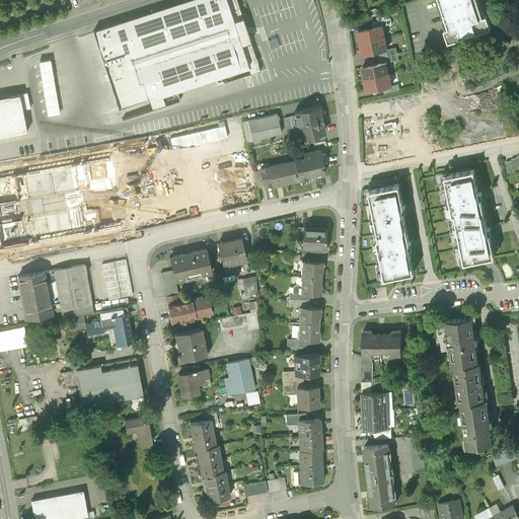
[(226,0),(189,0),(93,30),(119,107),(146,98),(247,65),(234,24),(226,0)]
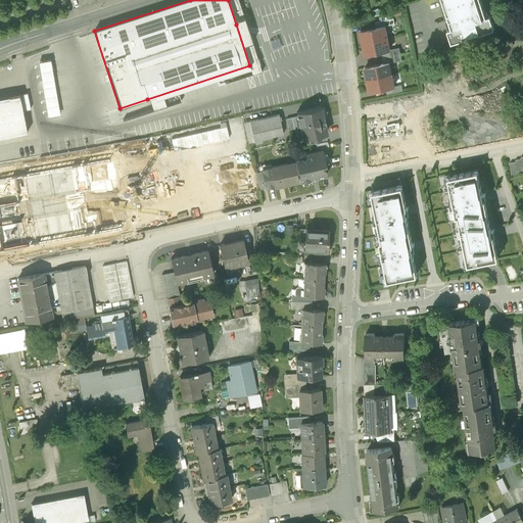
[(441,0),(452,28),(447,30),(452,42),(467,37),(466,35),(478,31),(479,34),(494,29),(490,15),(486,16),(480,0),(441,0)]
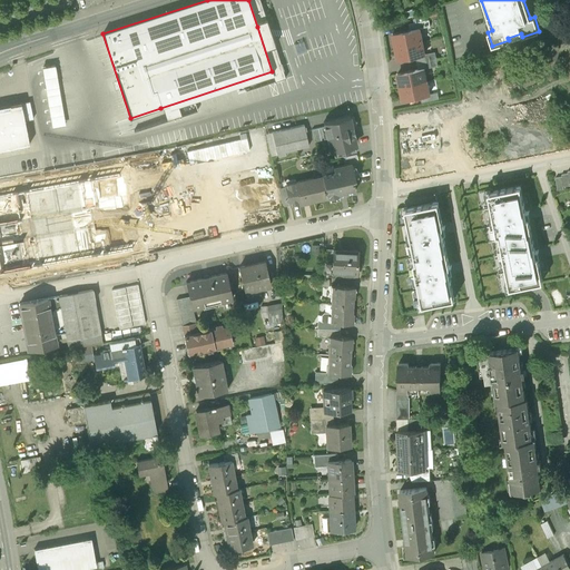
[(429,20),(409,23),(411,30),(420,28),(430,26),(429,20)]
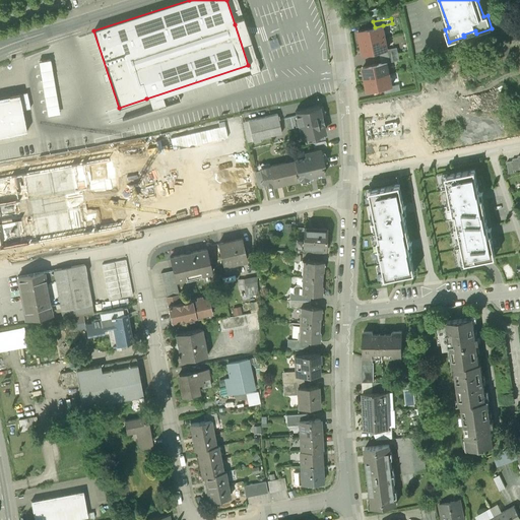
[(375,27),(358,30),(361,43),(385,38),(383,25),(375,27)]
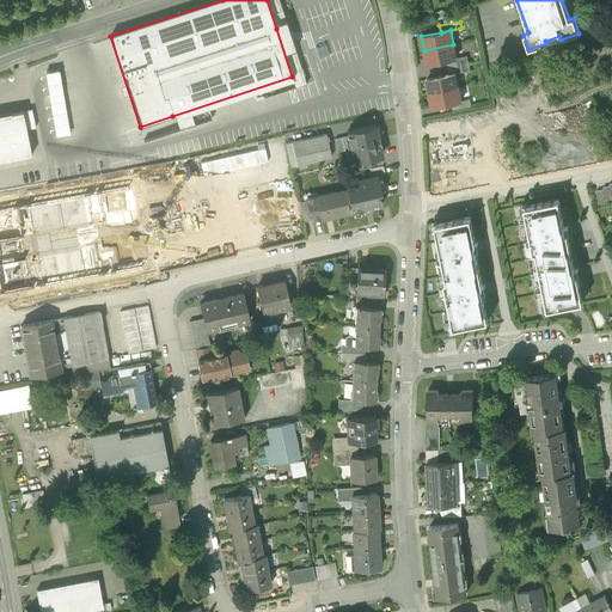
[(453,44),(424,50),(427,63),(446,60),(457,59),(453,44)]
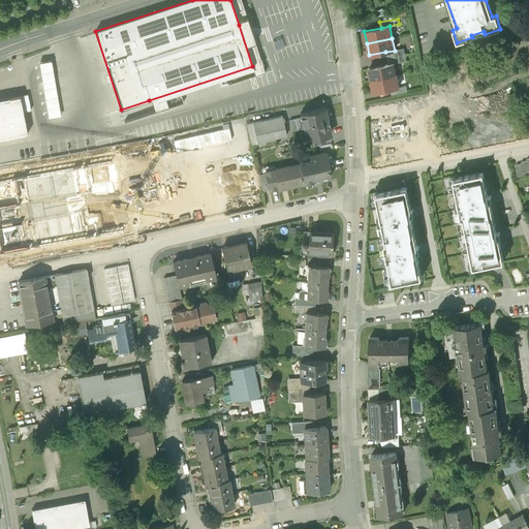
[(395,51),(385,52),(386,58),(399,56),(397,50),(395,51)]
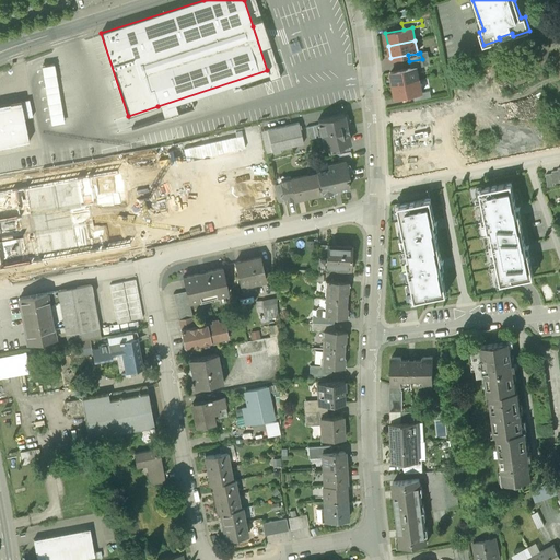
[(422,59),(409,61),(411,68),(417,67),(423,66),(422,59)]
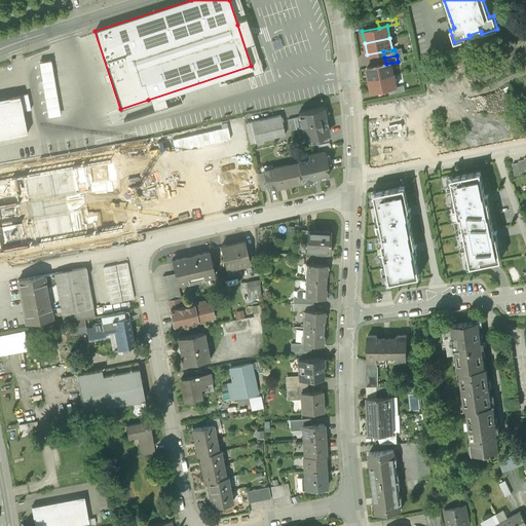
[(47,113),(48,117),(60,115),(60,110),(58,101),(55,90),(52,74),(51,66),(50,61),(39,63),(39,68),(41,77),(44,92),(45,103),(47,113)]
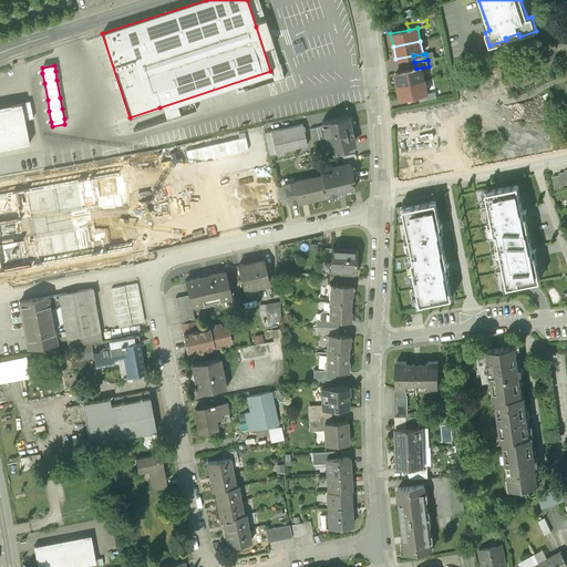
[(416,69),(395,73),(398,86),(425,81),(422,68),(416,69)]
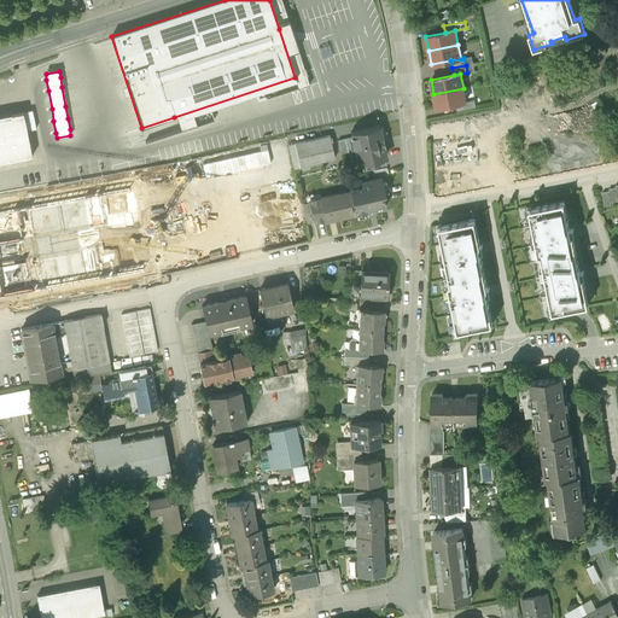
[(464,88),(433,94),(436,108),(455,104),(466,101),(464,88)]
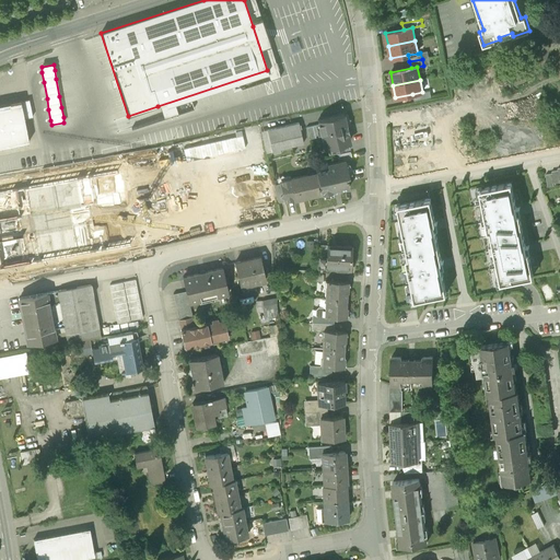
[(422,92),(412,94),(415,101),(431,97),(430,91),(422,92)]
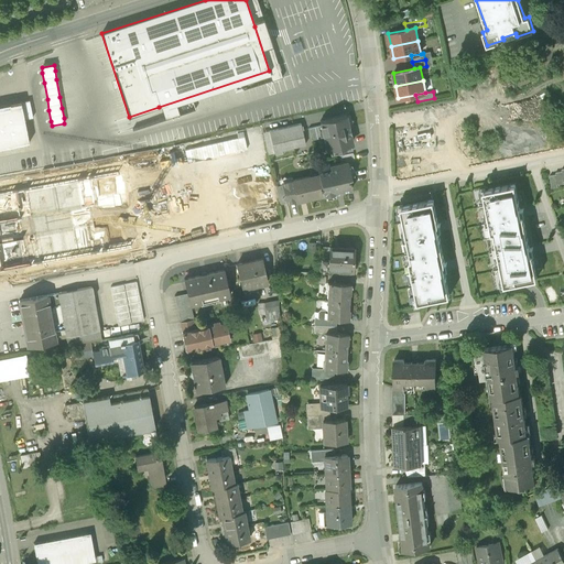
[(0,137),(2,148),(29,143),(24,119),(33,117),(30,100),(21,101),(10,104),(0,105),(0,137)]
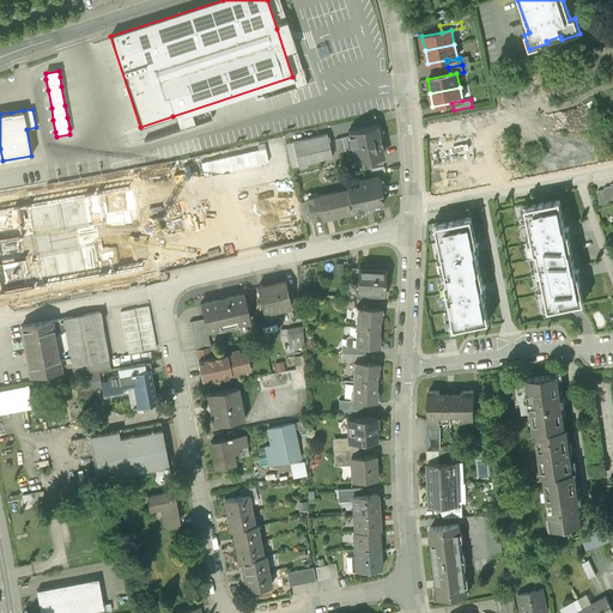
[(376,125),(347,132),(349,137),(352,149),(354,163),(369,159),(382,157),(377,139),(380,138),(376,125)]
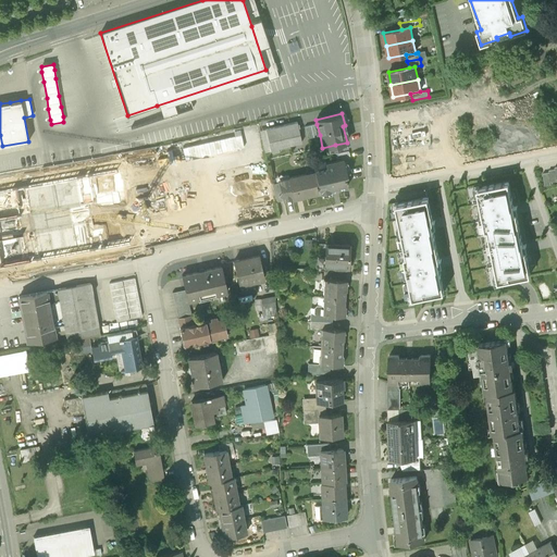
[(297,122),(267,128),(272,152),(279,150),(279,148),(301,143),(297,122)]
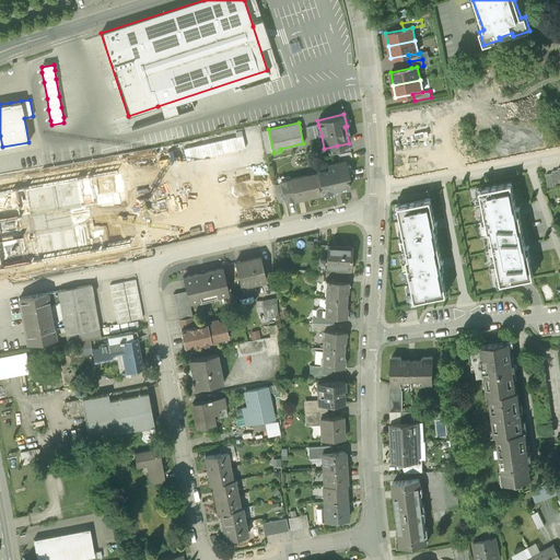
[(318,125),(306,127),(308,139),(322,136),(318,125)]
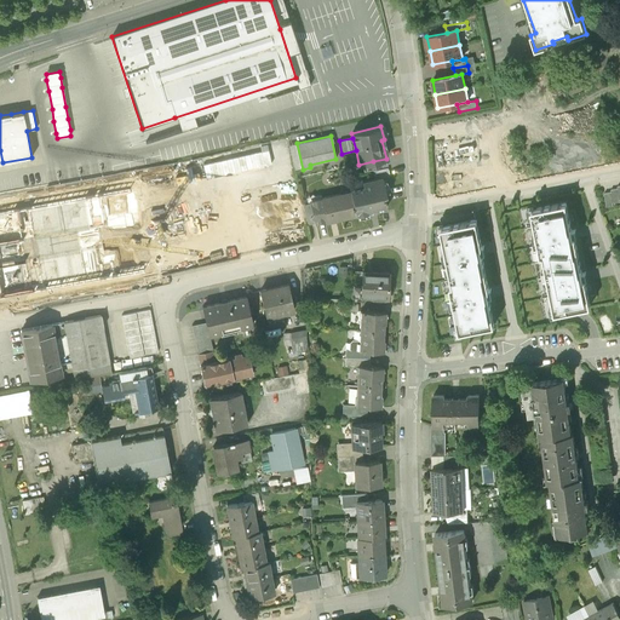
[(187,171),(233,164),(231,151),(184,159),(187,171)]
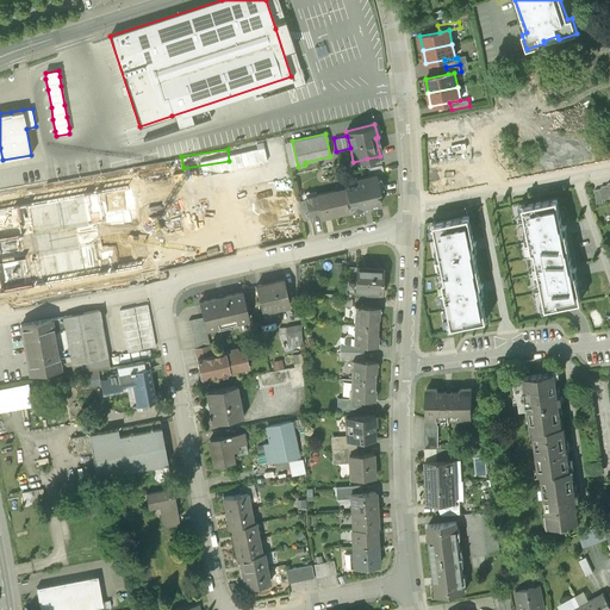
[(380,156),(367,159),(368,166),(381,162),(380,156)]
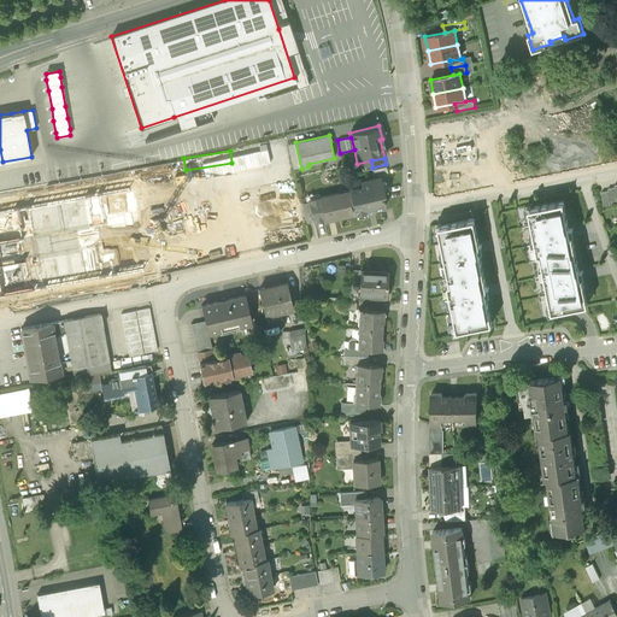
[(0,270),(181,244),(170,169),(0,194),(0,270)]
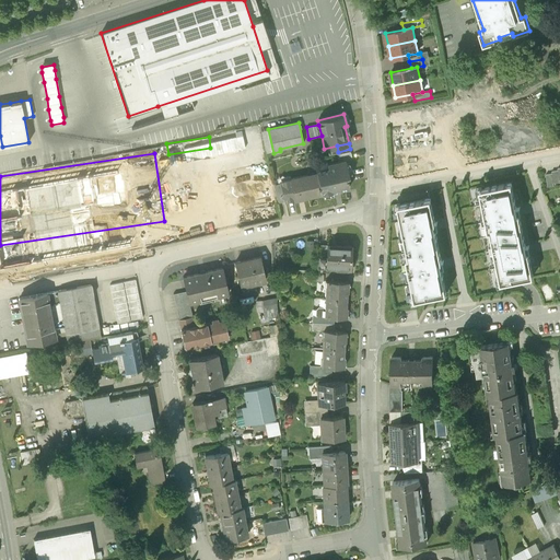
[(340,161),(327,164),(328,170),(316,172),(316,173),(321,193),(322,194),(349,187),(347,175),(349,175),(345,160),(340,161)]
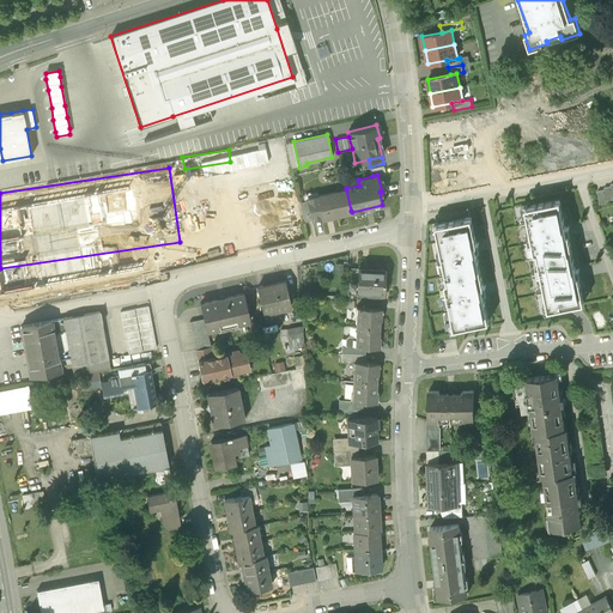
[(346,189),(307,199),(307,200),(311,220),(322,218),(322,219),(333,217),(333,216),(351,211),(346,189)]
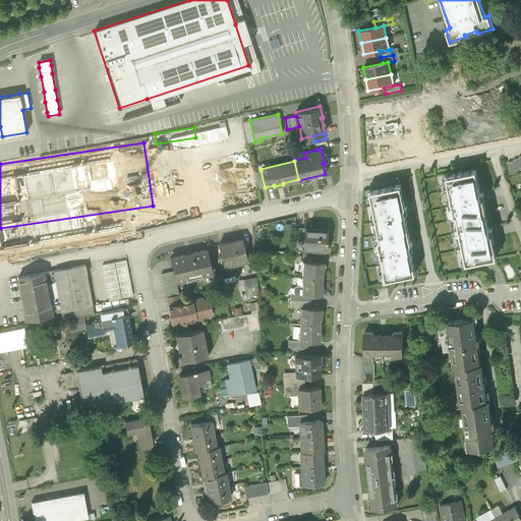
[(261,170),(254,172),(258,188),(265,187),(261,170)]
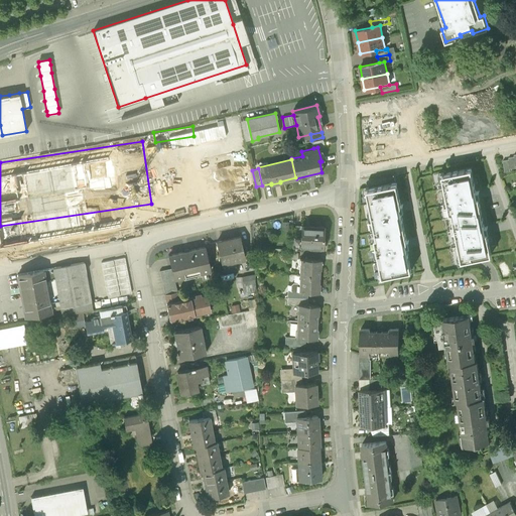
[(453,217),(481,211),(479,198),(481,198),(479,190),(476,190),(471,168),(444,173),(445,179),(443,179),(446,198),(448,197),(453,217)]
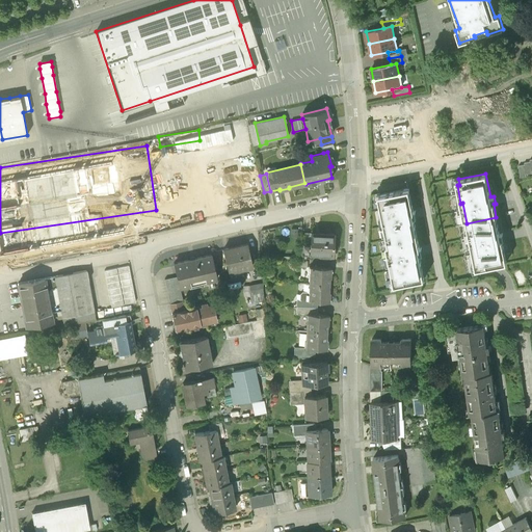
[(388,240),(417,234),(414,218),(417,217),(416,210),(414,211),(409,189),(380,194),(381,201),(379,201),(383,219),(384,219),(388,233),(386,233),(388,240)]
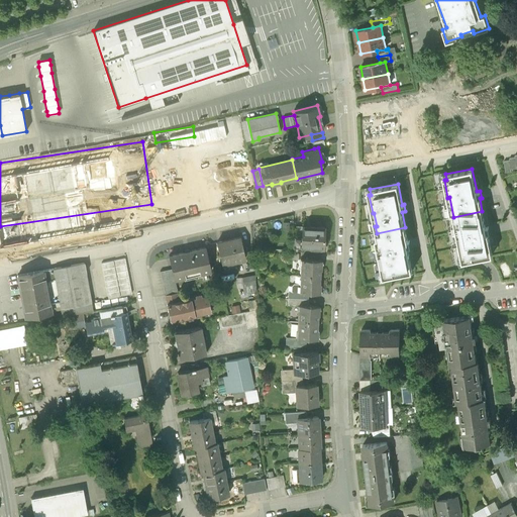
[(482,211),(453,217),(454,223),(456,223),(459,236),(457,237),(461,254),(463,254),(464,261),(493,254),(488,233),(490,233),(489,226),(485,226),(482,211)]
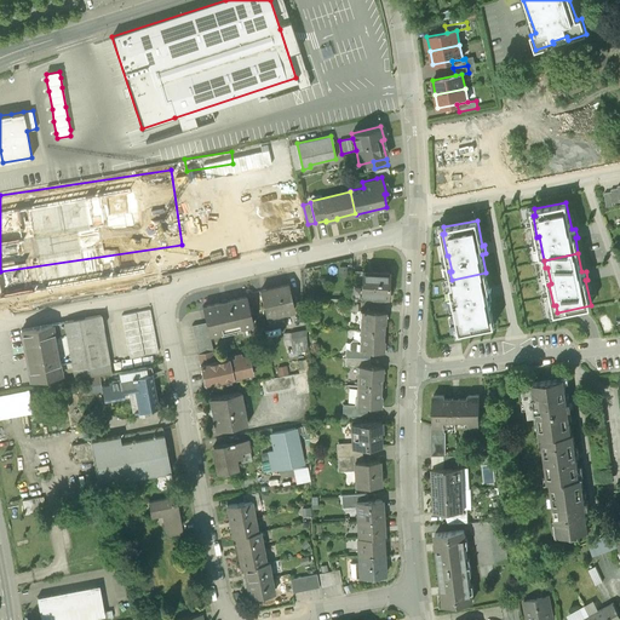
[(389,273),(362,271),(361,285),(361,296),(362,296),(372,296),(372,293),(386,294),(386,297),(388,297),(389,273)]
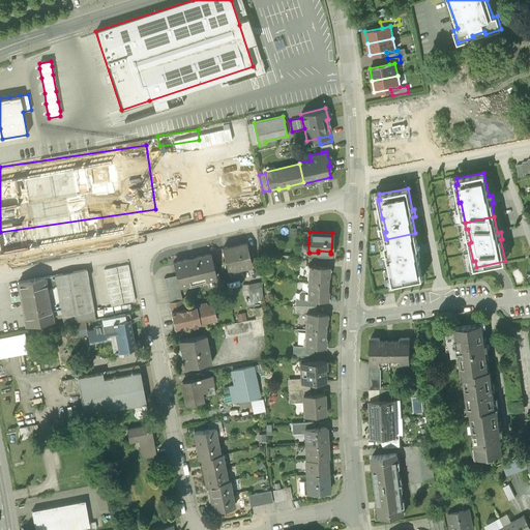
[(415,233),(386,239),(387,243),(385,244),(387,244),(390,259),(388,260),(391,277),(393,277),(394,284),(422,277),(418,255),(421,254),(420,246),(418,246),(415,233)]
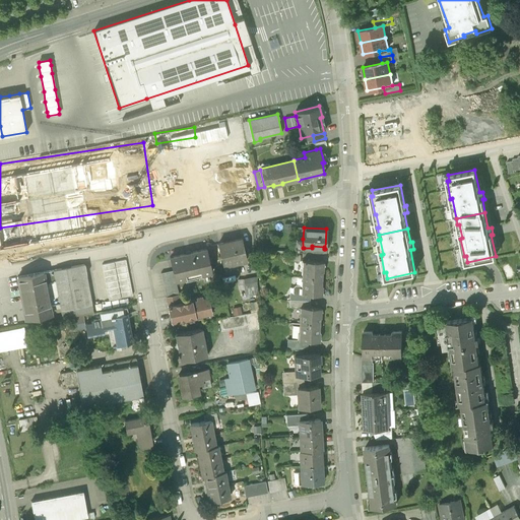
[(242,239),(218,244),(222,265),(247,260),(242,239)]
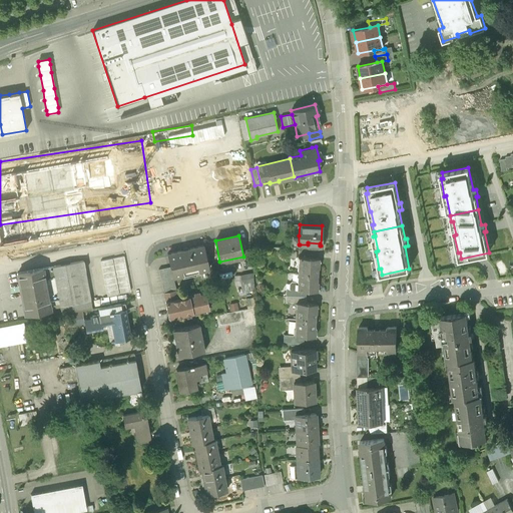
[(203,245),(167,253),(170,267),(173,277),(209,269),(203,245)]
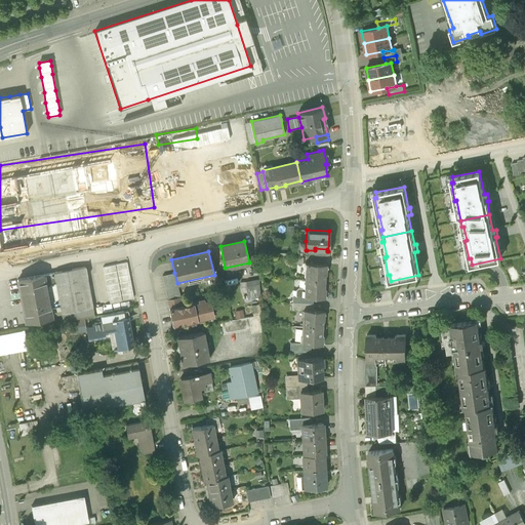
[(136,296),(129,259),(103,265),(109,301),(136,296)]
